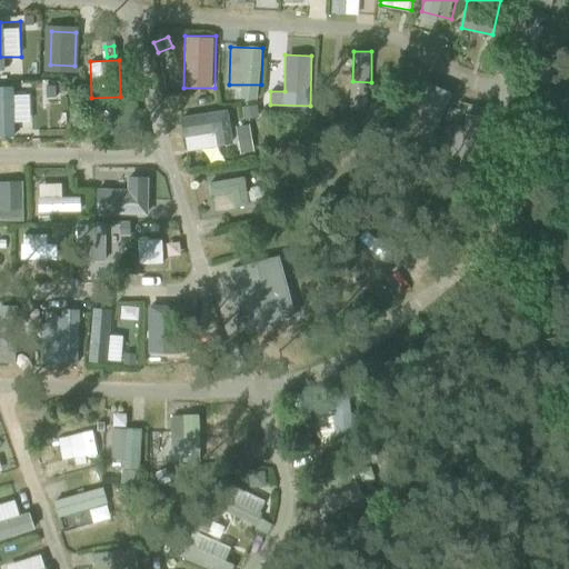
[(0,136),(12,137),(15,98),(0,97),(0,136)]
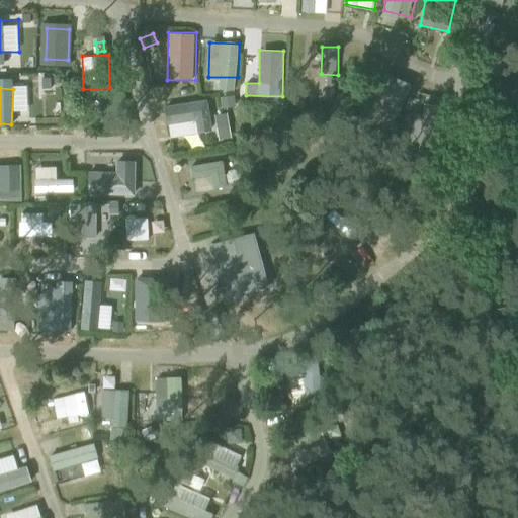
[(504,101),(491,93),(486,102),(499,109),(504,101)]
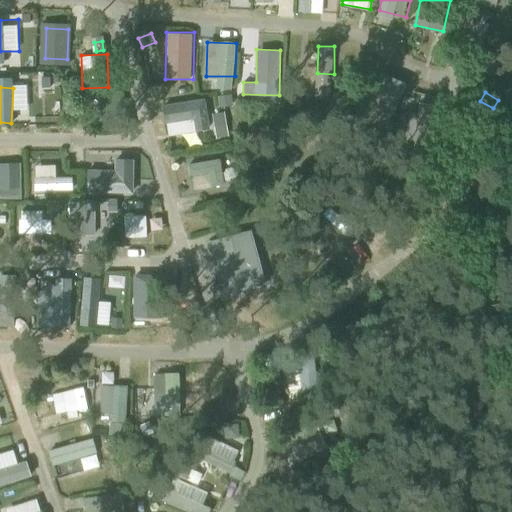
[(231,95),(217,98),(219,108),(233,106),(231,95)]
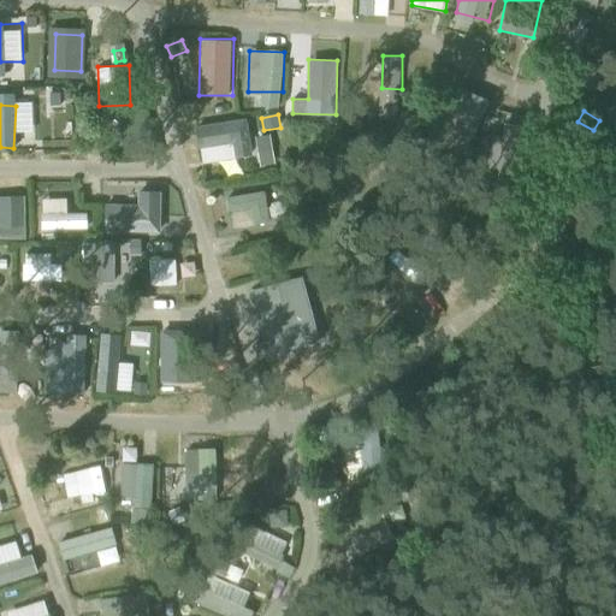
[(196,125),(203,164),(254,154),(247,117),(196,125)]
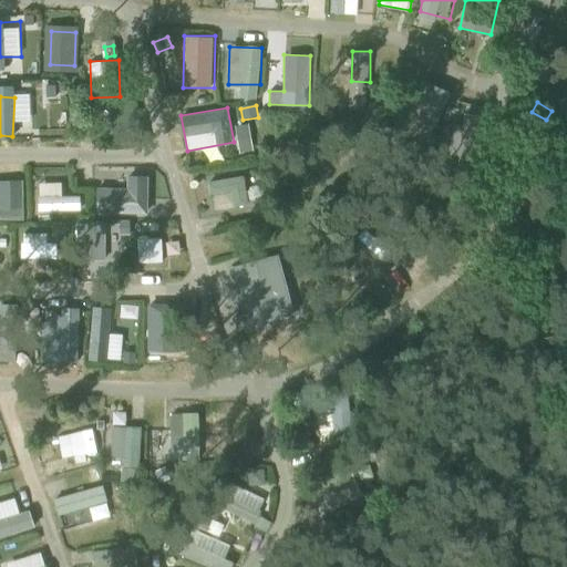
[(234,126),(240,151),(254,146),(247,122),(234,126)]
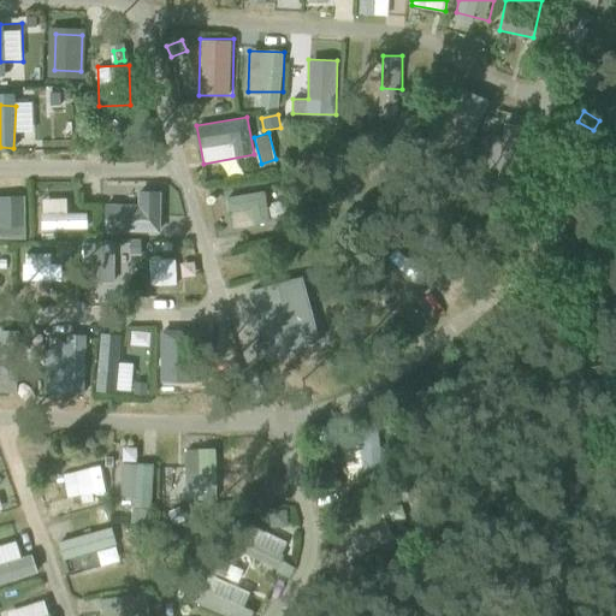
[(227,197),(235,230),(273,221),(266,189),(227,197)]
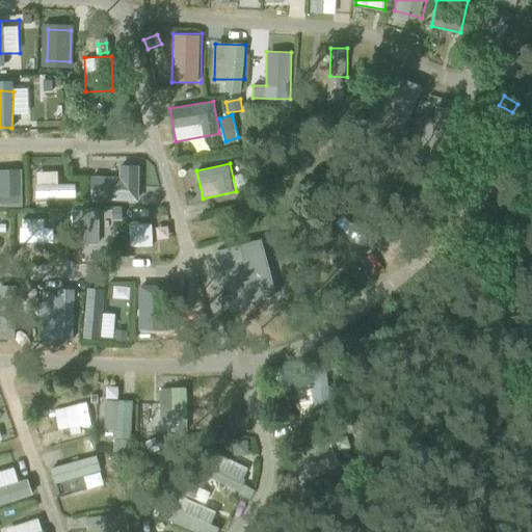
[(0,205),(22,206),(23,168),(0,167),(0,205)]
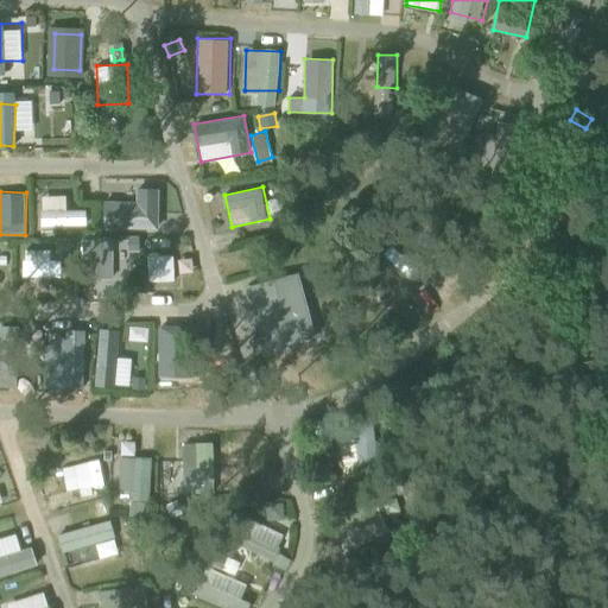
[(171,230),(169,192),(153,192),(154,206),(126,207),(128,251),(140,249),(139,233),(171,230)]
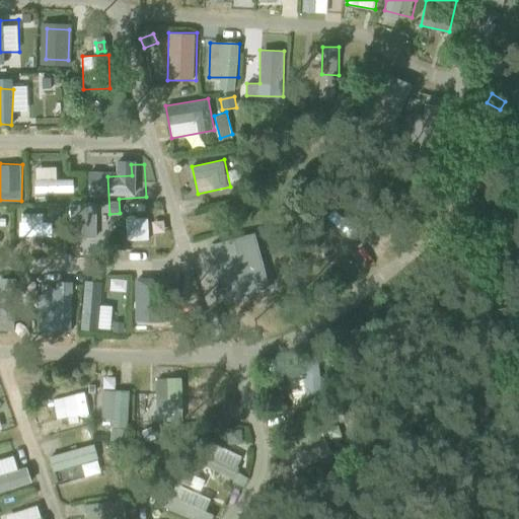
[(36,192),(76,192),(76,178),(58,178),(58,166),(36,166),(36,192)]
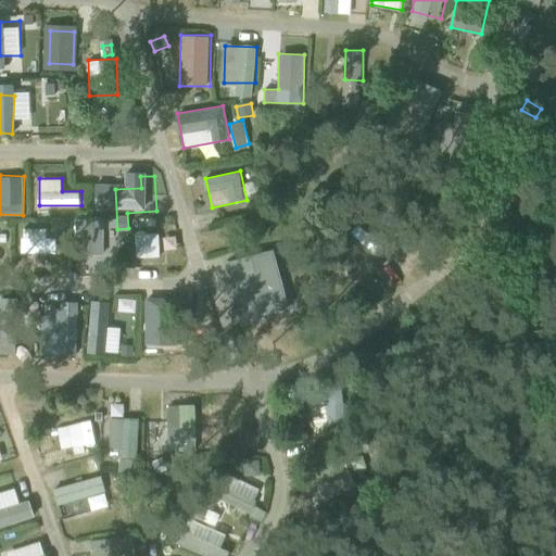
[(64,237),(64,224),(53,224),(53,237),(64,237)]
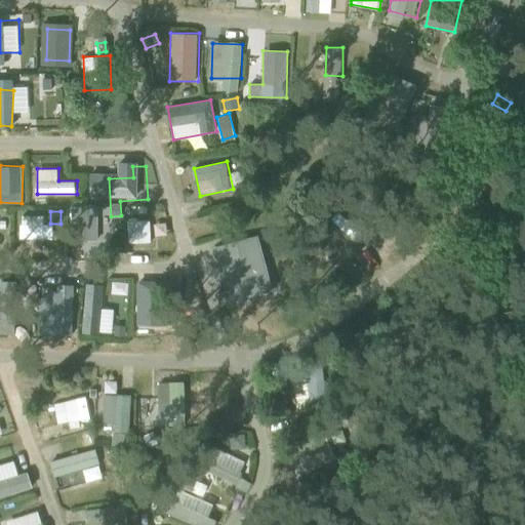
[(21,238),(53,237),(52,225),(43,226),(42,214),(19,215),(21,238)]
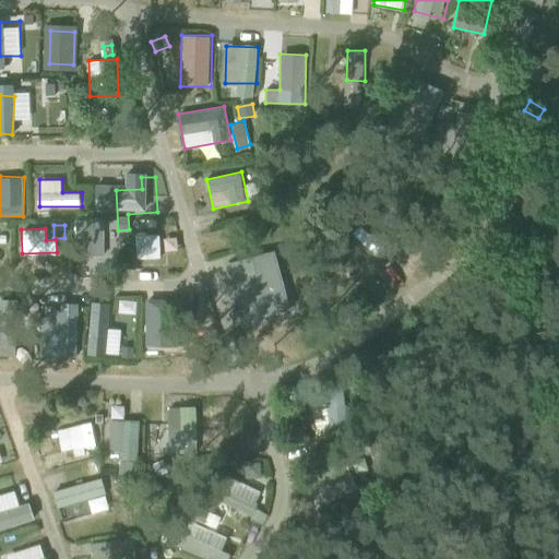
[(162,259),(162,234),(137,234),(135,259),(162,259)]
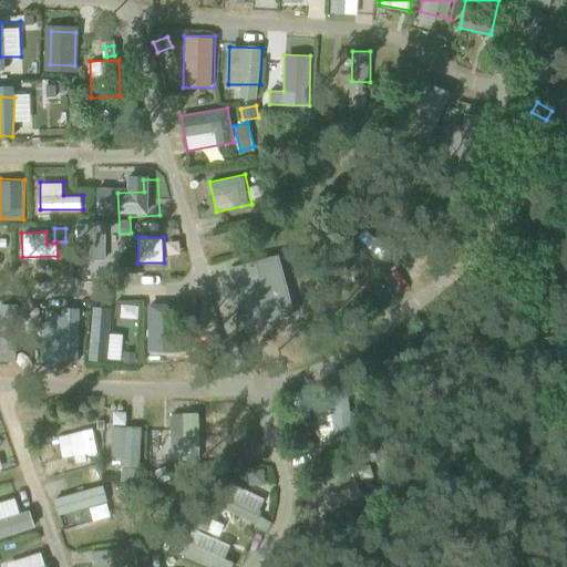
[(278,255),(245,264),(250,287),(237,290),(247,328),(295,315),(278,255)]
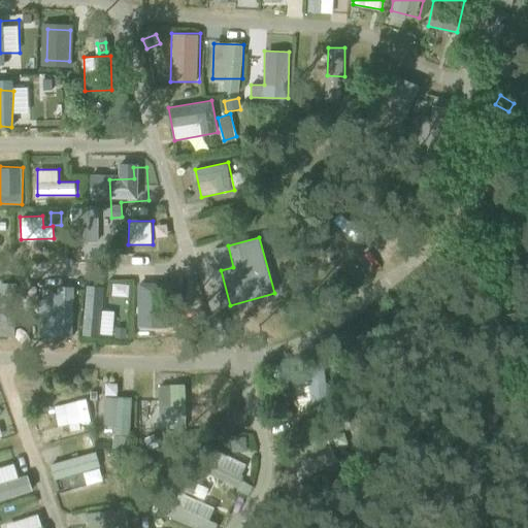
[(0,335),(18,336),(19,284),(0,283),(0,335)]
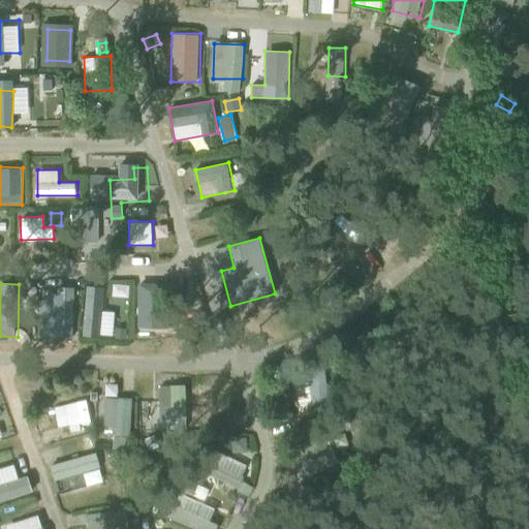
[(76,335),(74,287),(51,287),(52,336),(76,335)]
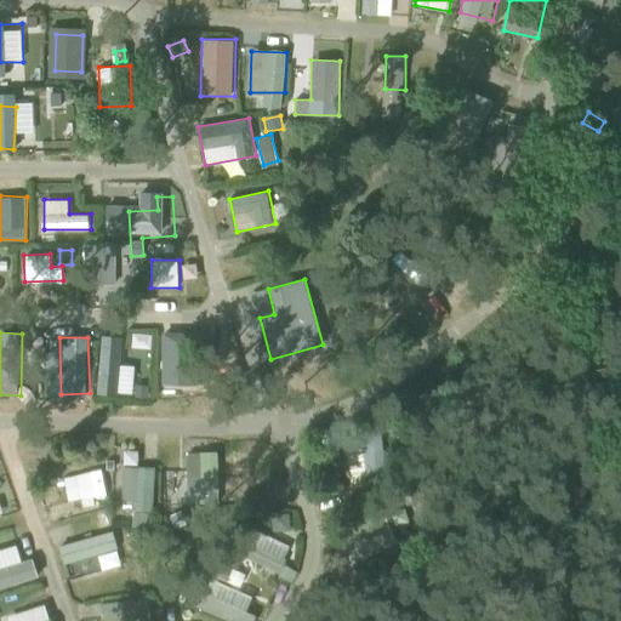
[(161,376),(180,376),(180,337),(161,337),(161,376)]
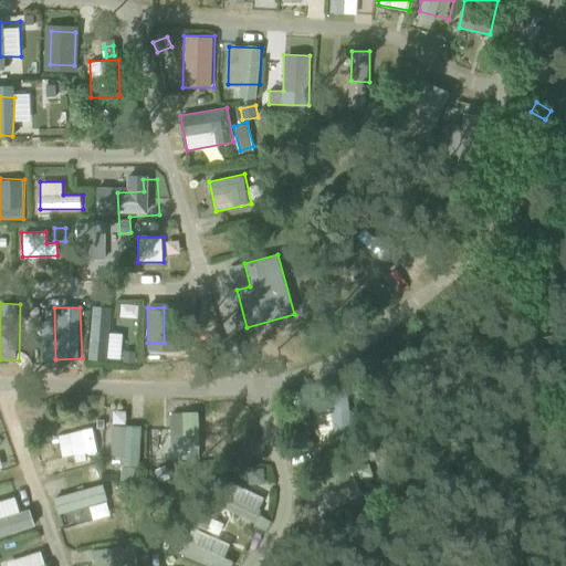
[(112,333),(111,356),(122,356),(123,334),(112,333)]
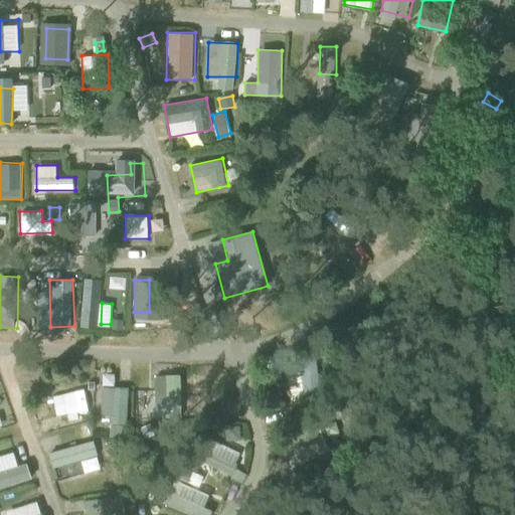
[(36,328),(36,317),(26,317),(26,328),(36,328)]
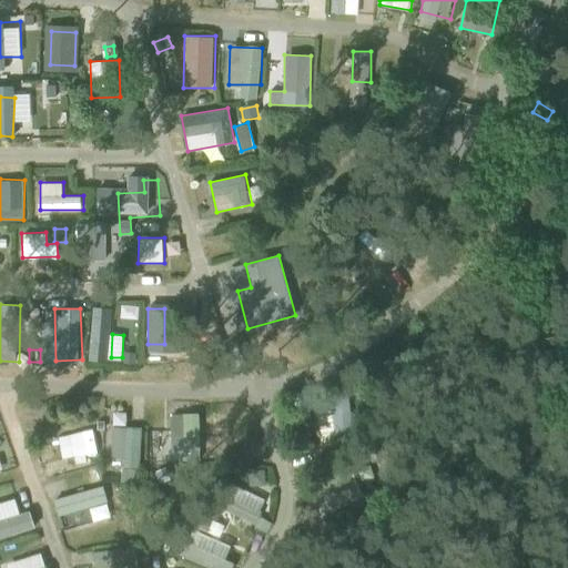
[(135,365),(135,353),(123,353),(123,365),(135,365)]
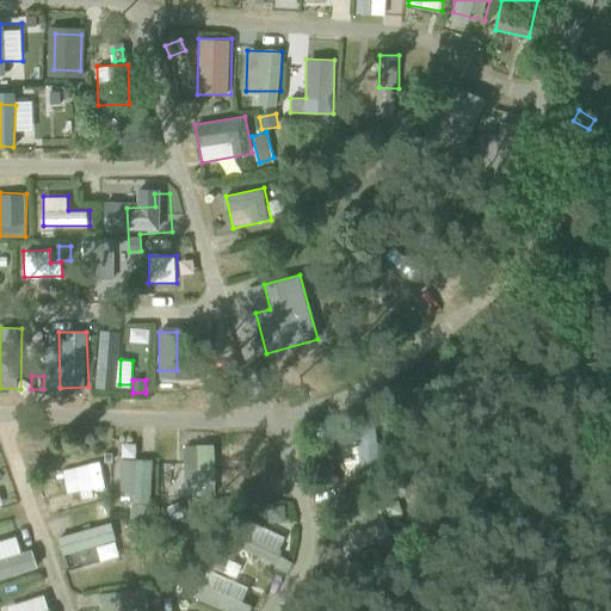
[(363,468),(378,467),(376,440),(359,442),(363,468)]
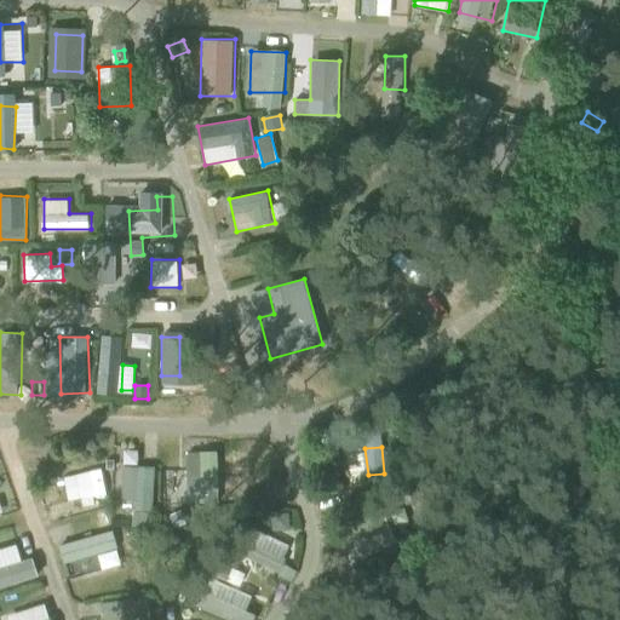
[(222,501),(219,452),(185,453),(187,494),(201,494),(201,503),(222,501)]
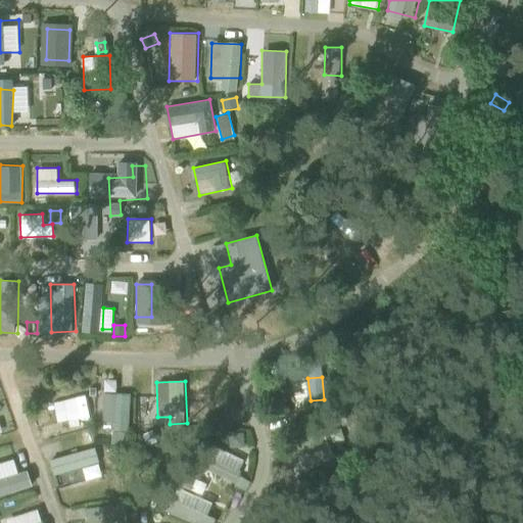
[(228,424),(226,382),(199,383),(201,425),(228,424)]
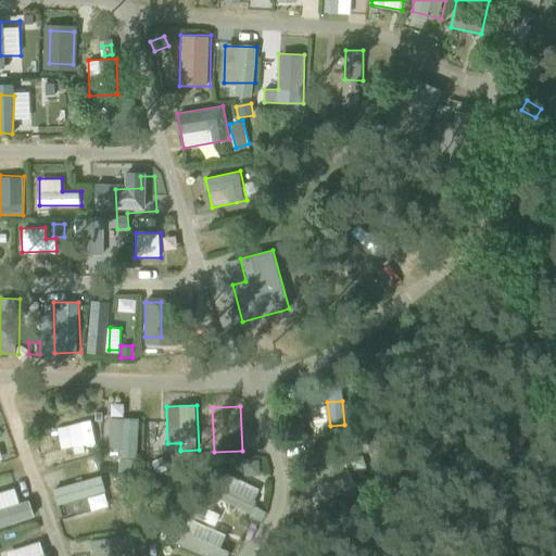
[(61,421),(45,426),(51,449),(91,437),(88,426),(64,432),(61,421)]
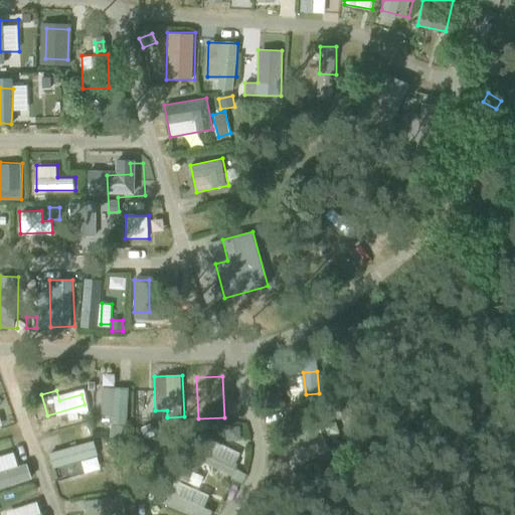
[(0,428),(10,426),(7,414),(0,415),(0,428)]
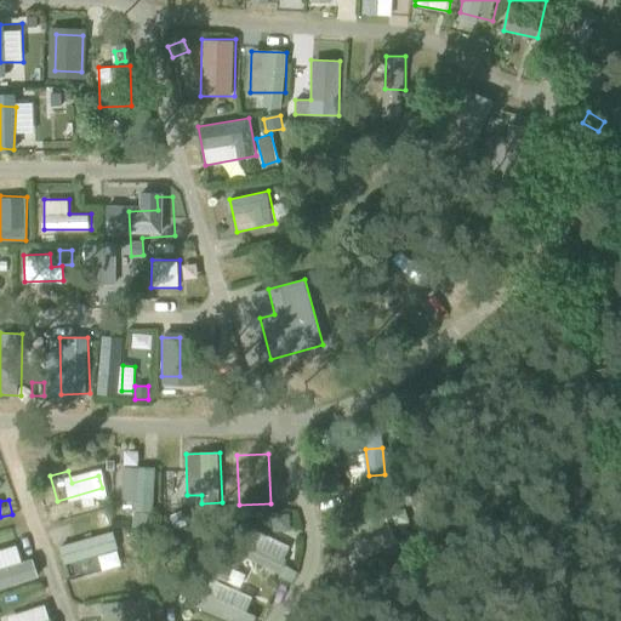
[(178,503),(164,502),(163,516),(178,516),(178,503)]
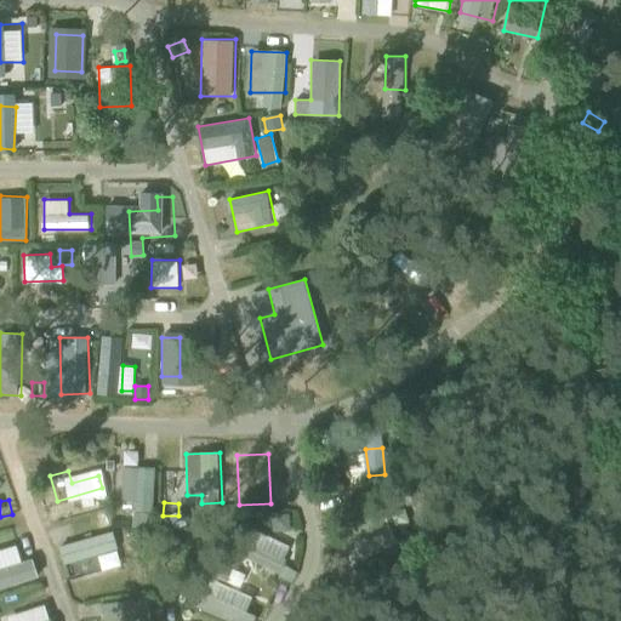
[(147,517),(136,516),(136,530),(147,530),(147,517)]
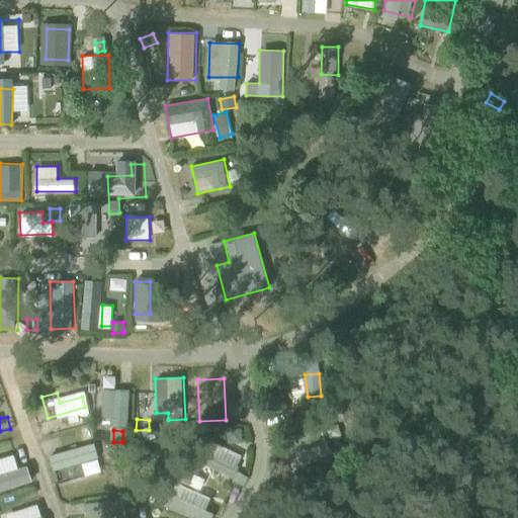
[(81,463),(84,476),(101,471),(95,444),(50,455),(53,469),(81,463)]
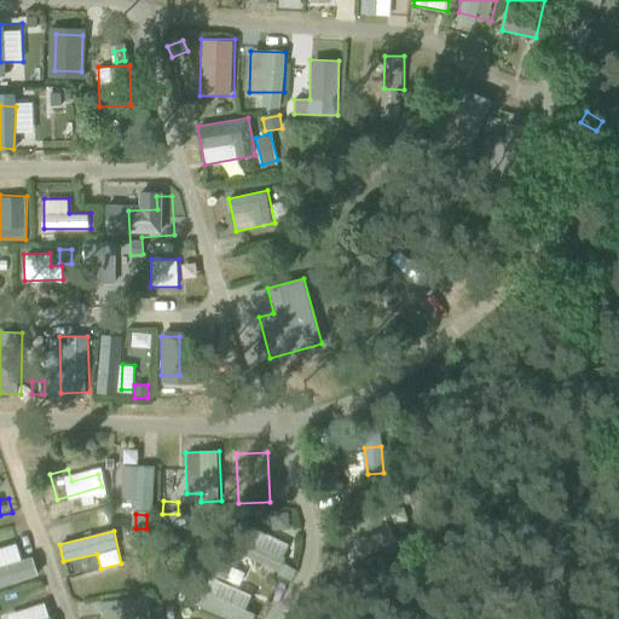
[(36,556),(22,559),(19,544),(0,548),(0,584),(40,577),(36,556)]
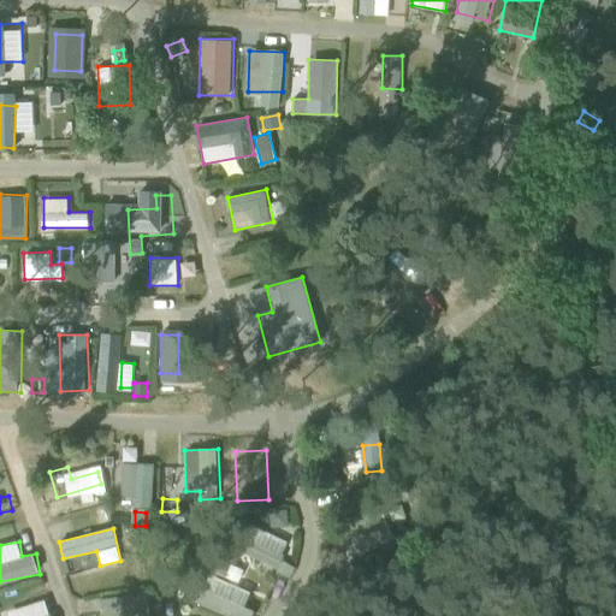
[(227,615),(254,615),(258,611),(246,605),(249,597),(201,575),(190,598),(227,615)]
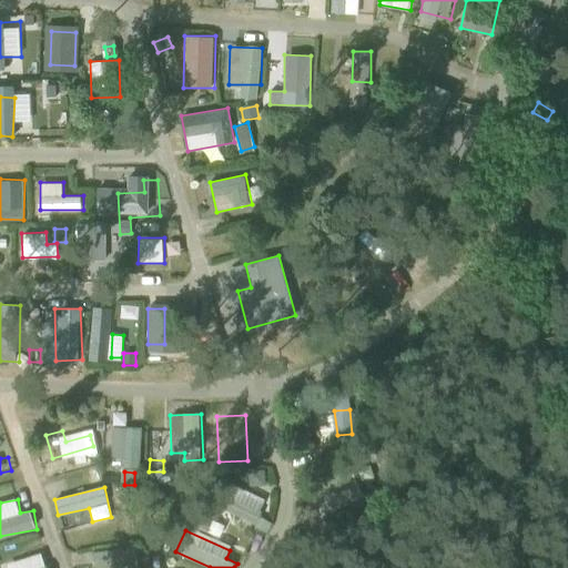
[(93,549),(93,567),(138,567),(137,548),(93,549)]
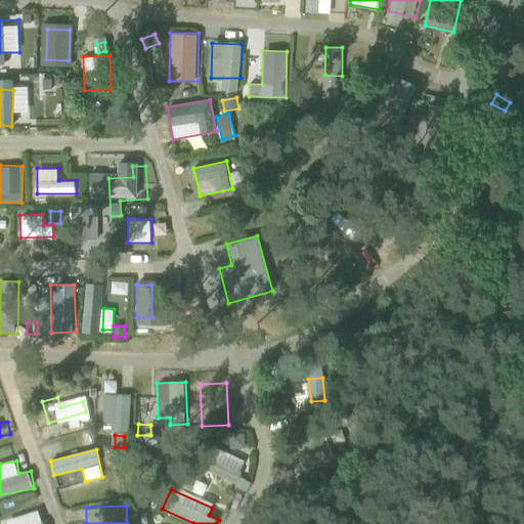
[(45,523),(41,509),(6,520),(7,523),(45,523)]
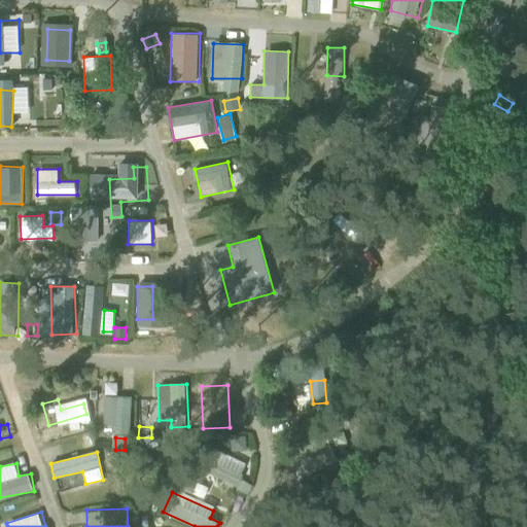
[(180,526),(159,517),(153,526),(180,526)]
